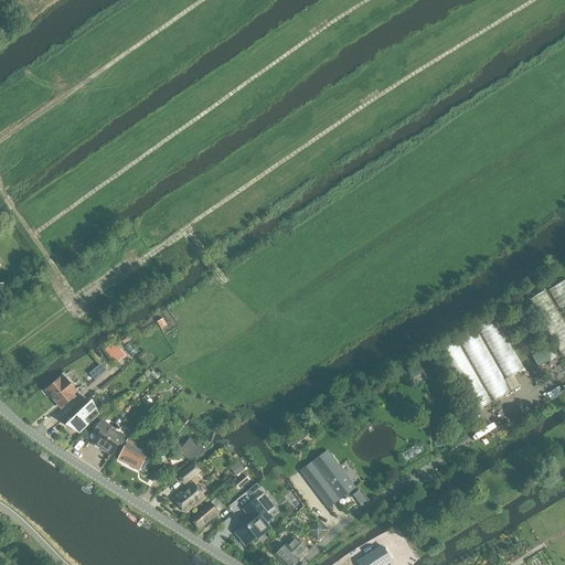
[(564,279),(550,287),(558,307),(564,304),(564,279)]
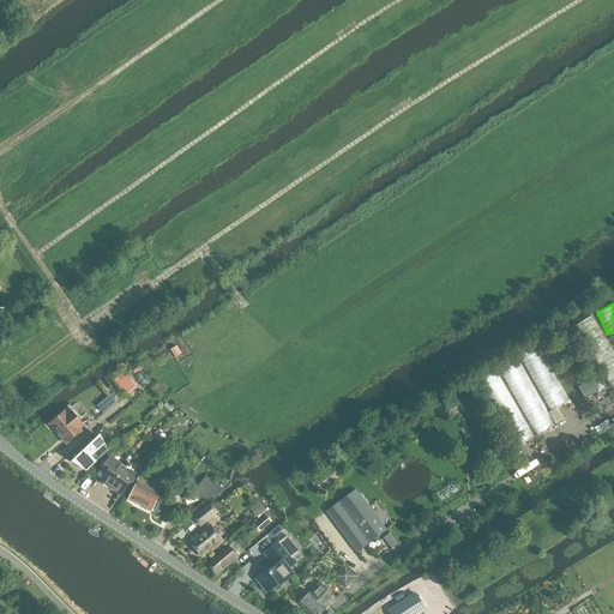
[(613,350),(595,313),(577,323),(611,386),(613,384),(613,350)]
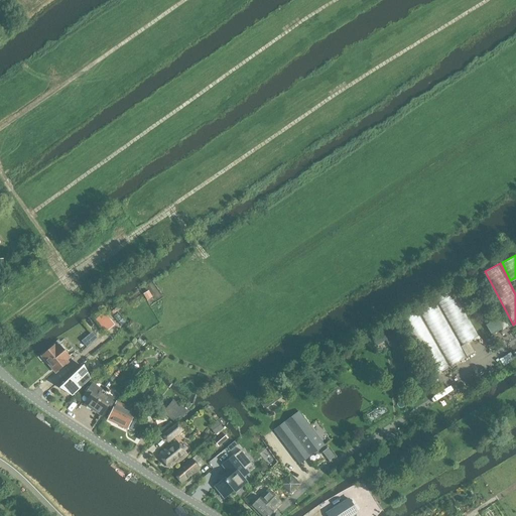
[(422,310),(449,365),(476,352),(469,339),(477,336),(455,291),(438,299),(439,302),(422,310)]
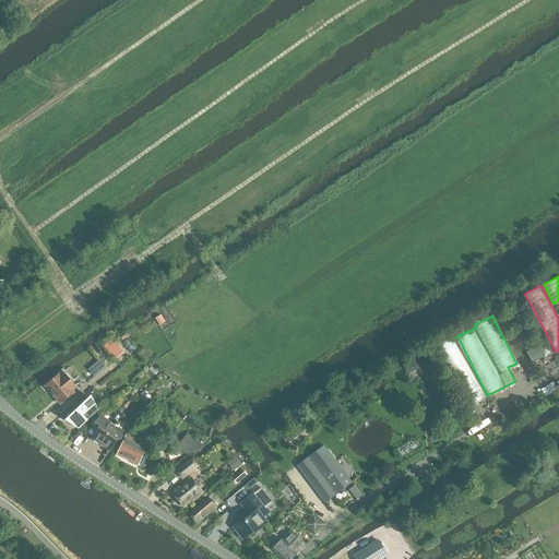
[(104,344),(115,358),(126,351),(115,336),(104,344)]
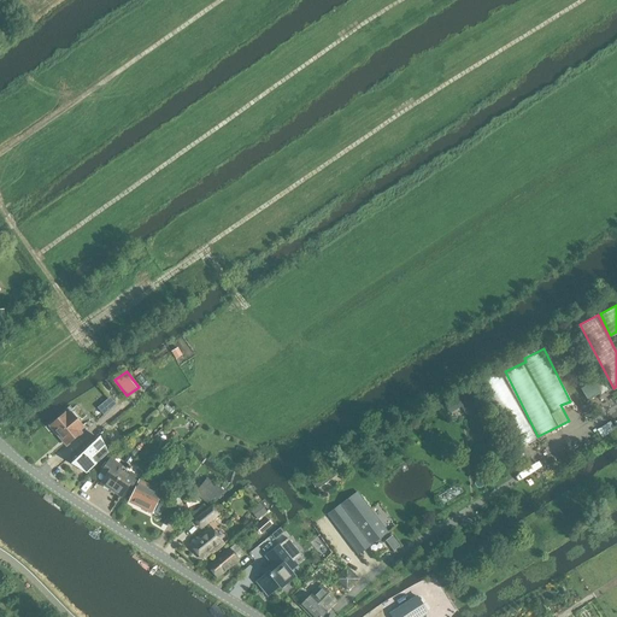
[(519,447),(539,438),(521,401),(517,403),(501,374),(486,382),(519,447)]
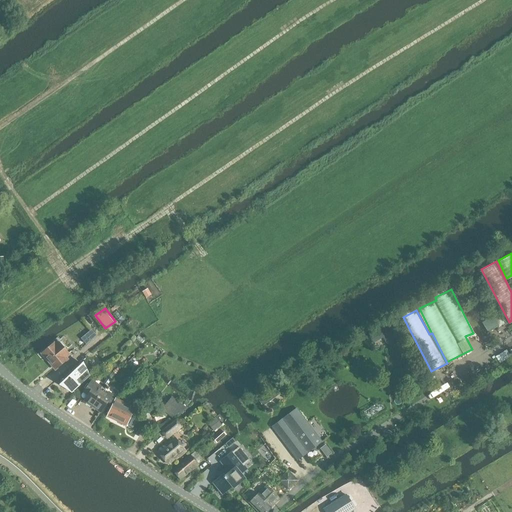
[(487,331),(499,326),(494,315),(482,319),(487,331)]
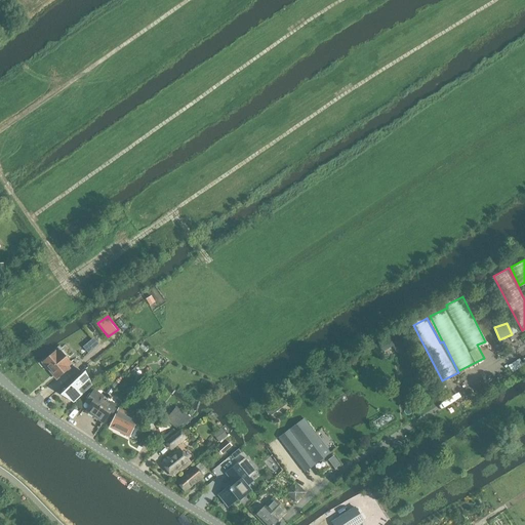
[(379,344),(385,357),(403,350),(398,336),(379,344)]
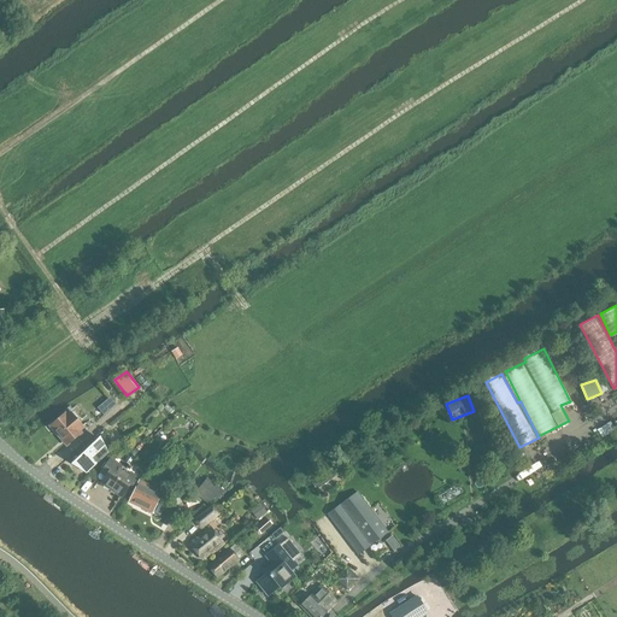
[(65,417),(63,413),(51,424),(56,430),(56,433),(56,434),(57,436),(59,438),(62,438),(66,444),(78,433),(76,429),(81,425),(70,413),(65,417)]
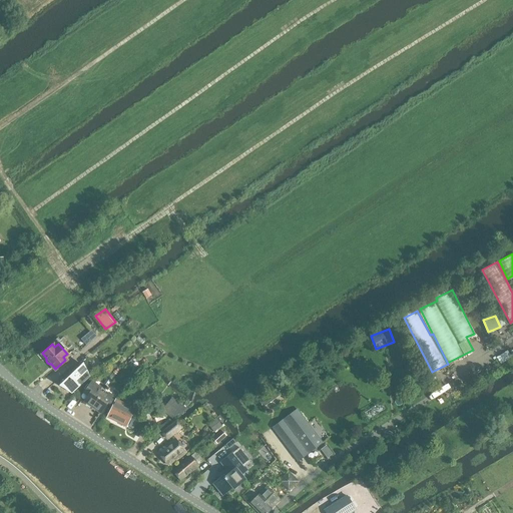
[(61,383),(60,385),(70,392),(89,375),(88,375),(82,364),(79,366),(76,367),(75,366),(68,370),(69,372),(67,374),(65,377),(63,379),(62,381),(61,383)]
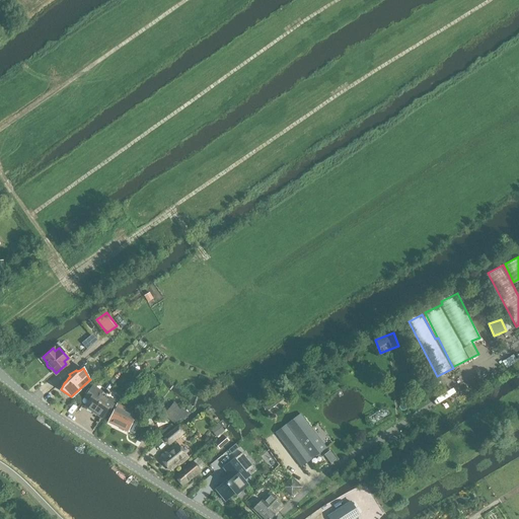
[(93,413),(105,395),(98,390),(88,383),(81,395),(85,398),(81,403),(93,413)]
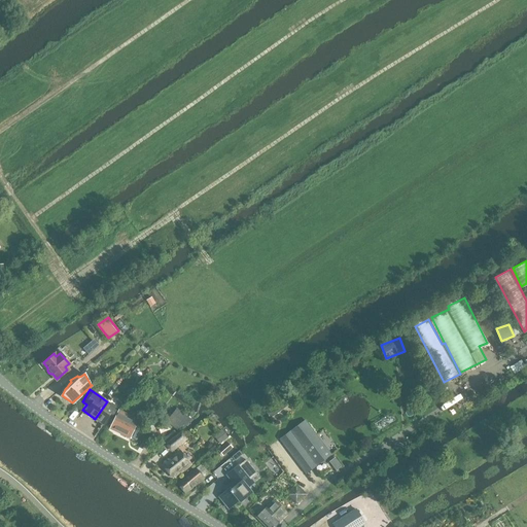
[(107,401),(95,419),(103,424),(111,415),(112,416),(115,411),(113,410),(115,408),(107,401)]
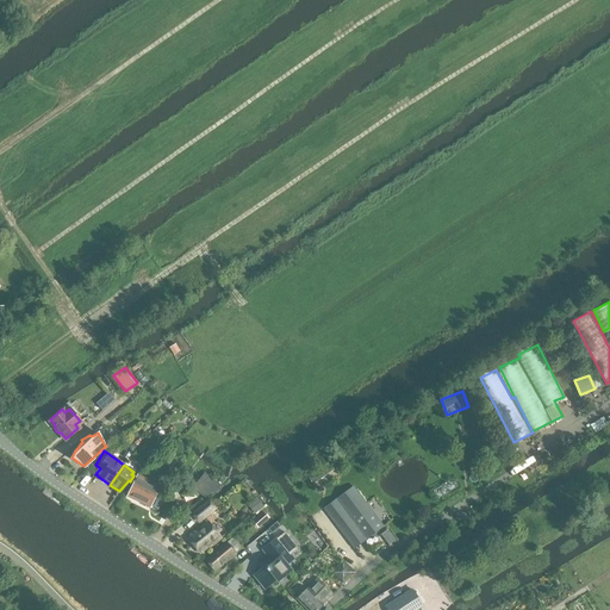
[(223,486),(205,473),(195,485),(209,496),(210,493),(215,497),(223,486)]
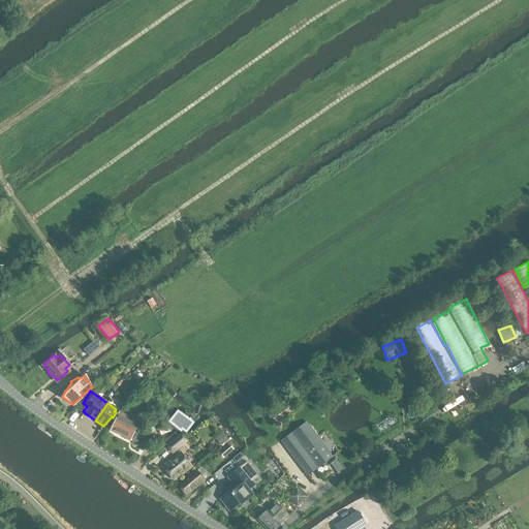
[(129,440),(137,425),(130,421),(131,418),(120,412),(111,431),(129,440)]
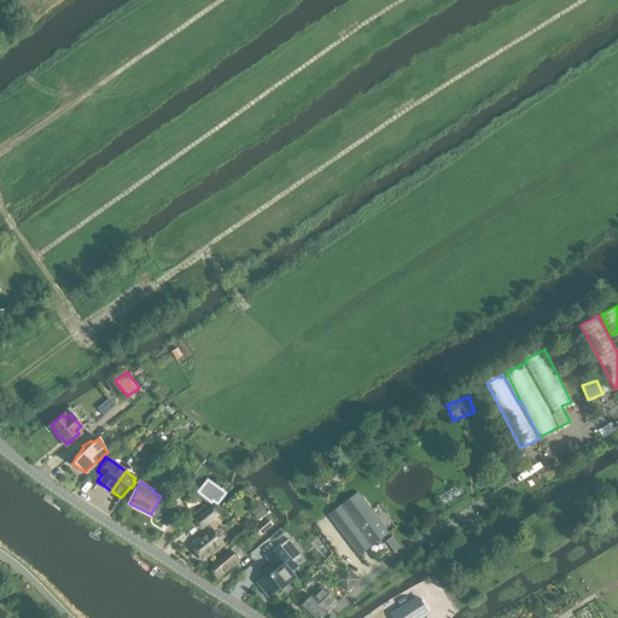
[(360,555),(388,534),(357,495),(330,517),(360,555)]
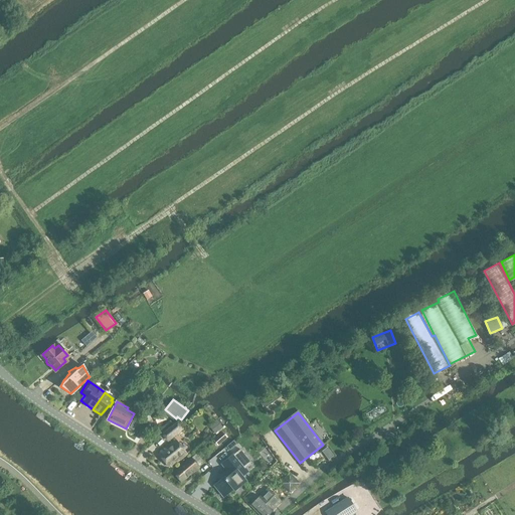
[(223,428),(217,419),(208,426),(214,436),(223,428)]
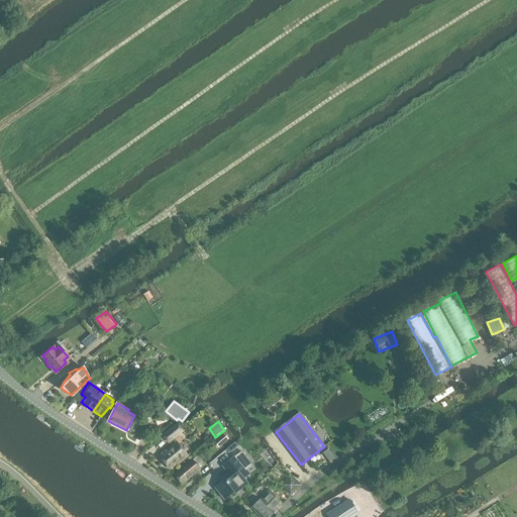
[(162,435),(167,443),(181,432),(175,425),(162,435)]
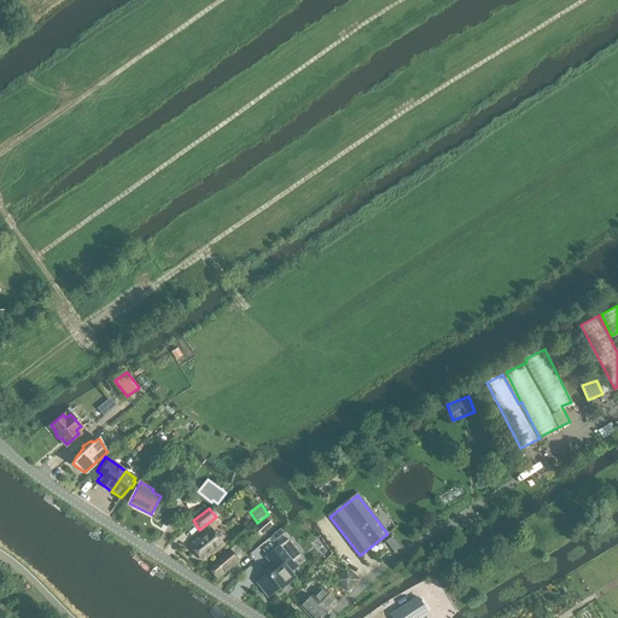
[(256,529),(262,535),(273,525),(267,518),(256,529)]
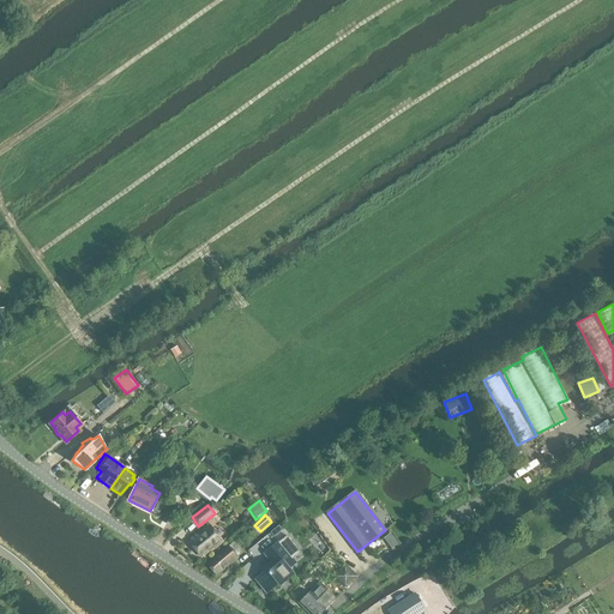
[(212,548),(221,542),(208,525),(194,536),(193,536),(188,539),(188,541),(187,542),(199,557),(212,547),(212,548)]
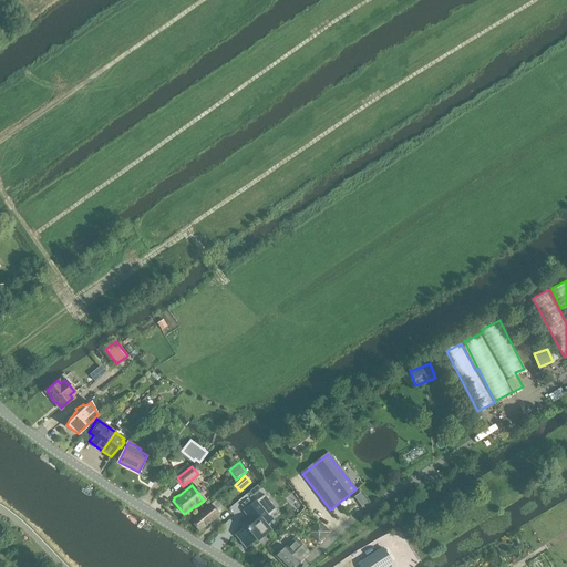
[(362,505),(368,501),(361,491),(356,495),(362,505)]
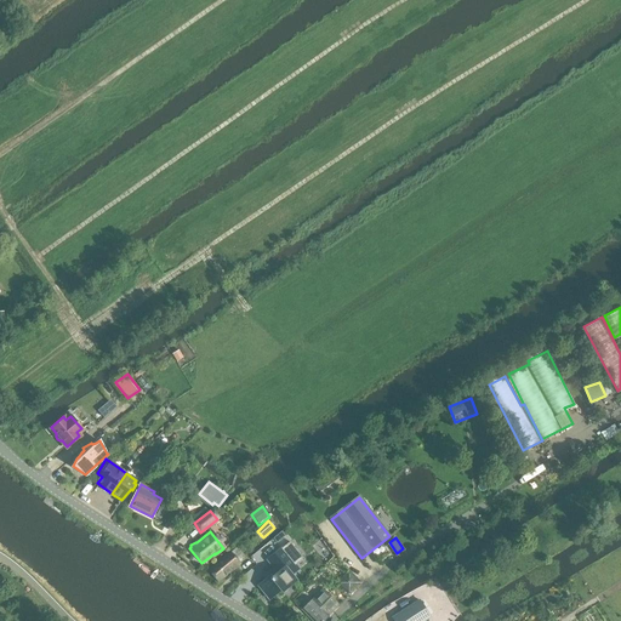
[(290,542),(267,560),(267,562),(269,559),(279,573),(272,579),(271,576),(258,587),(269,599),(280,591),(281,592),(296,581),(289,573),(297,567),(295,564),(303,558),(290,542)]
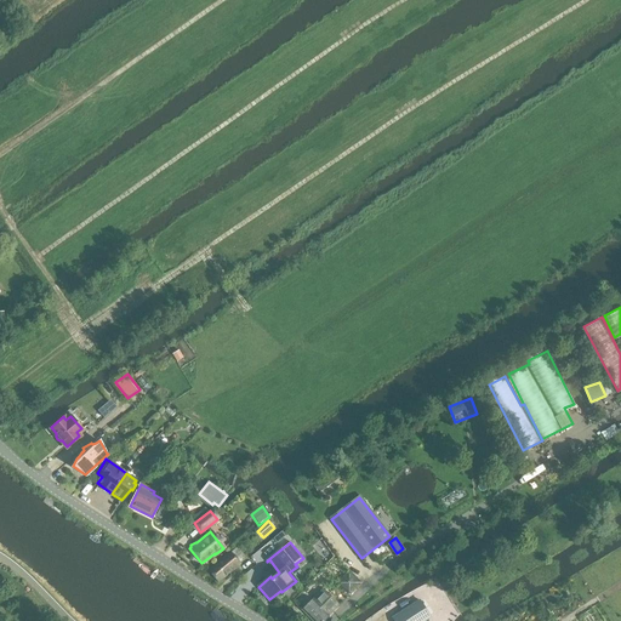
[(229,552),(209,569),(220,581),(240,564),(229,552)]
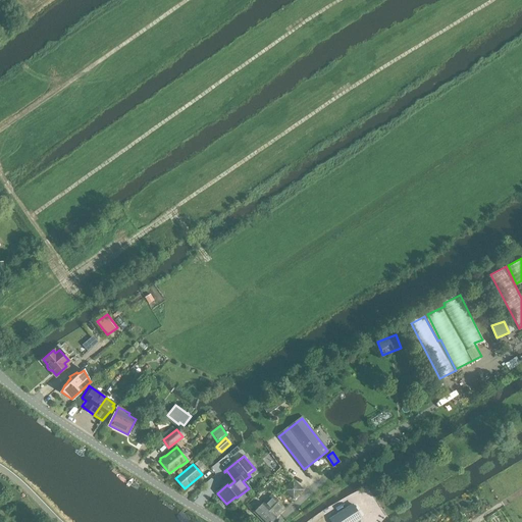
[(294,478),(284,488),(295,499),(304,488),(294,478)]
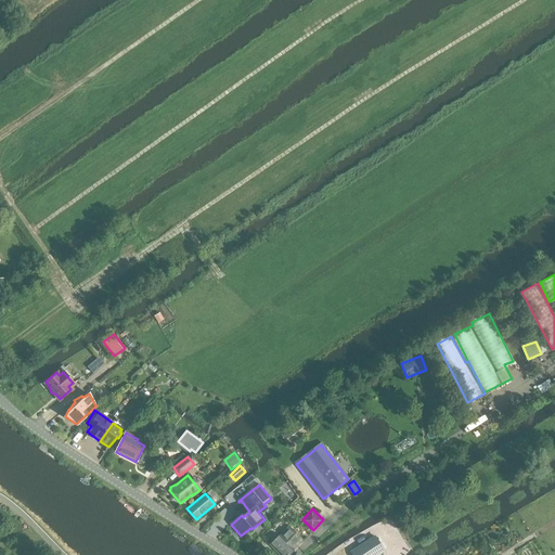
[(293,551),(302,541),(288,527),(280,537),(279,536),(270,545),(279,554),(288,554),(293,551)]
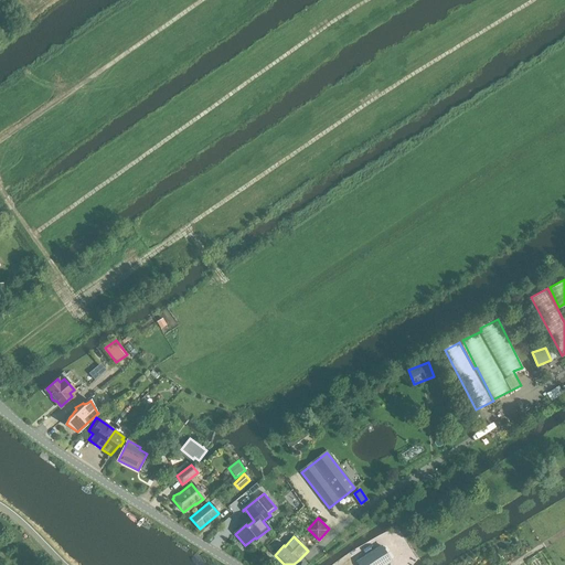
[(362,564),(361,563),(356,564),(375,564),(382,558),(375,552),(363,564),(362,564)]
